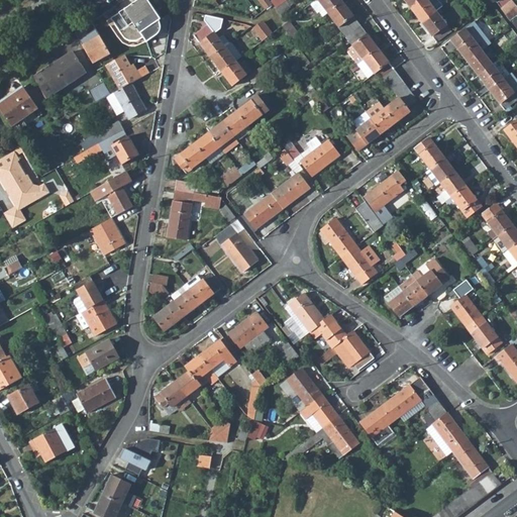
[(134,0),(111,16),(119,30),(123,34),(125,37),(129,38),(134,40),(139,39),(143,37),(146,42),(156,36),(159,29),(160,25),(160,21),(159,19),(160,18),(147,0),(134,0)]
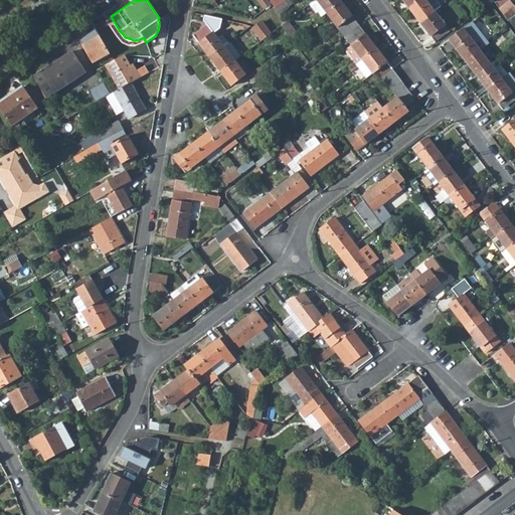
[(258,0),(265,8),(272,3),(269,0),(258,0)]
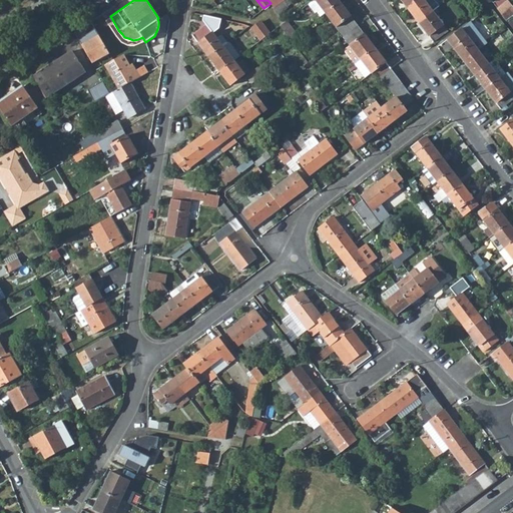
[(289,6),(284,0),(283,0),(276,6),(274,7),(278,14),(289,6)]
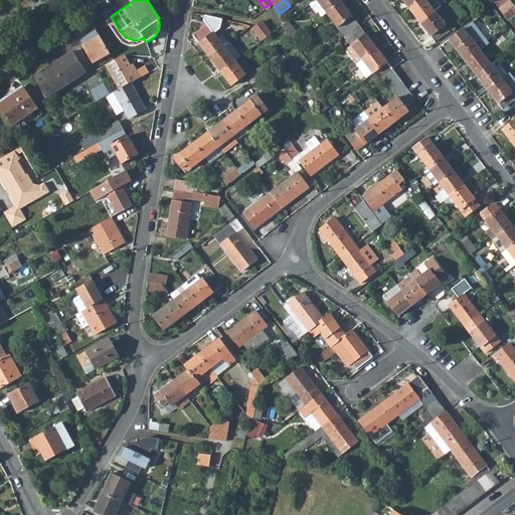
[(341,1),(339,0),(313,0),(309,3),(317,13),(318,12),(321,16),(327,12),(341,1)]
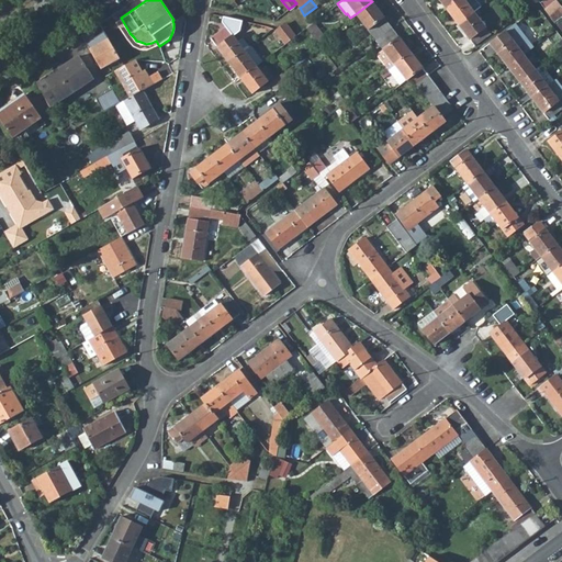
[(457,0),(446,8),(458,24),(474,12),(472,9),(464,0),(457,0)]
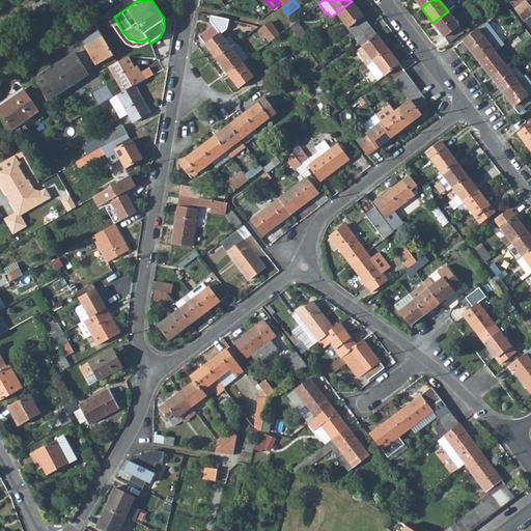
[(439,0),(446,8),(448,11),(454,5),(450,0),(439,0)]
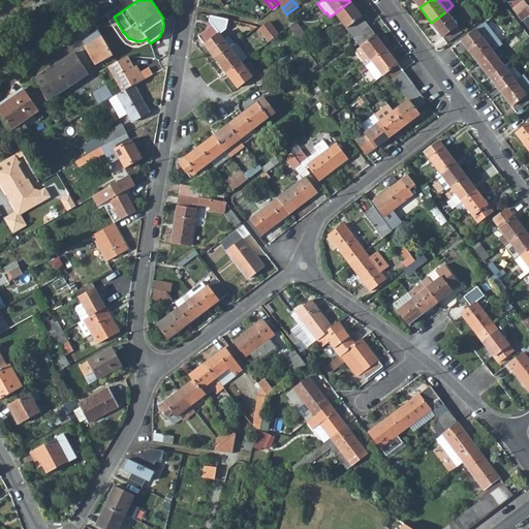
[(511,0),(508,3),(518,14),(528,7),(524,1),(522,2),(520,0),(511,0)]
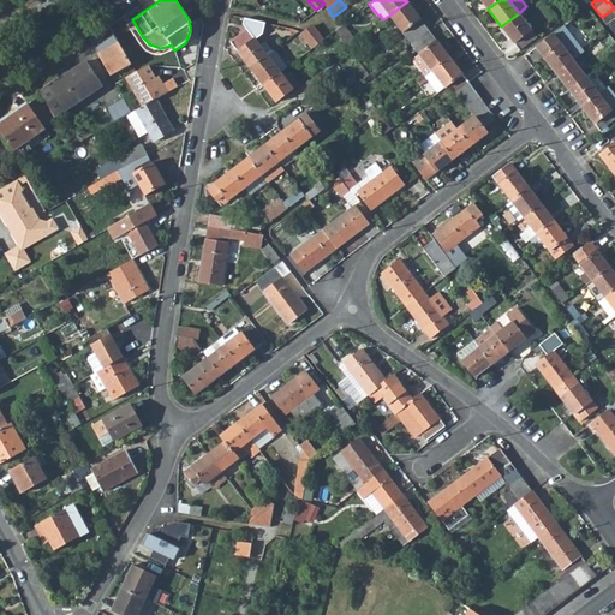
[(429,29),(407,1),(390,15),(412,42),(429,29)]
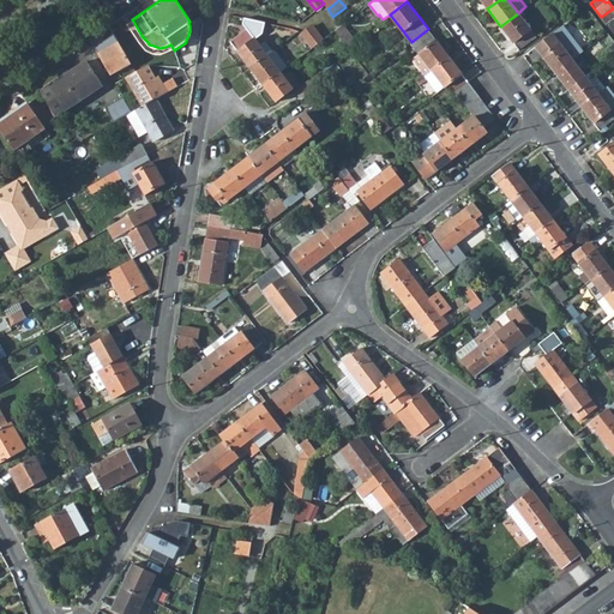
[(613,19),(613,7),(613,8),(601,17),(607,25),(613,19)]
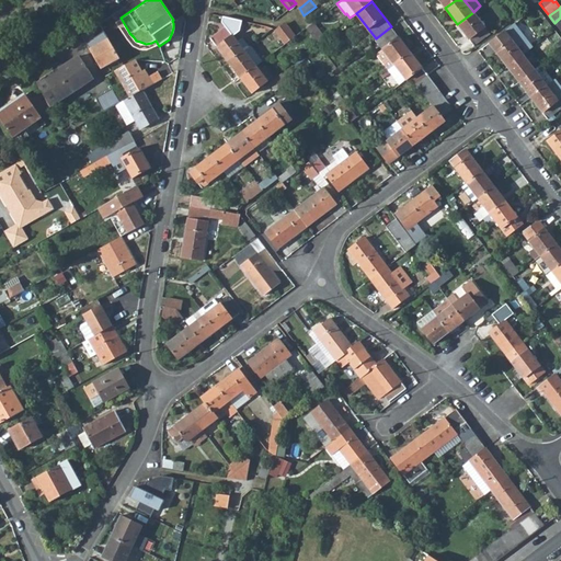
[(473,12),(457,24),(473,45),(488,34),(483,27),(484,26),(473,12)]
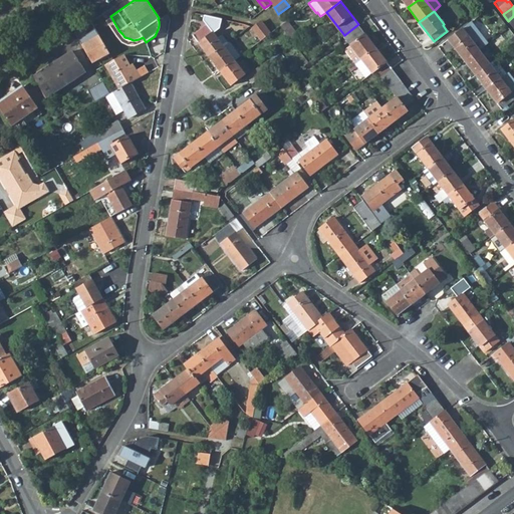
[(280,24),(291,38),(297,33),(287,19),(284,21),(280,24)]
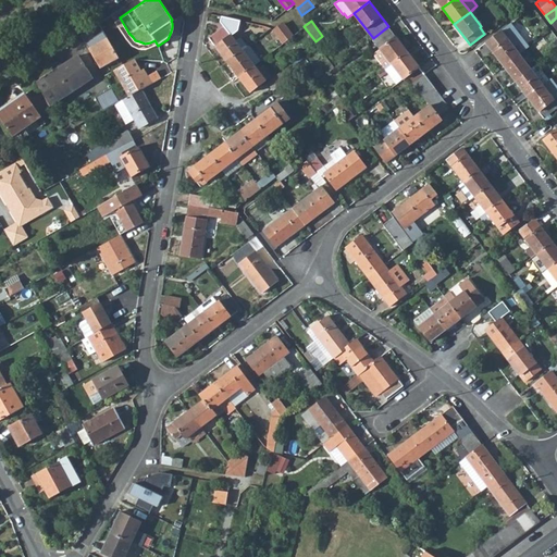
[(293,35),(283,22),(274,28),(284,41),(293,35)]
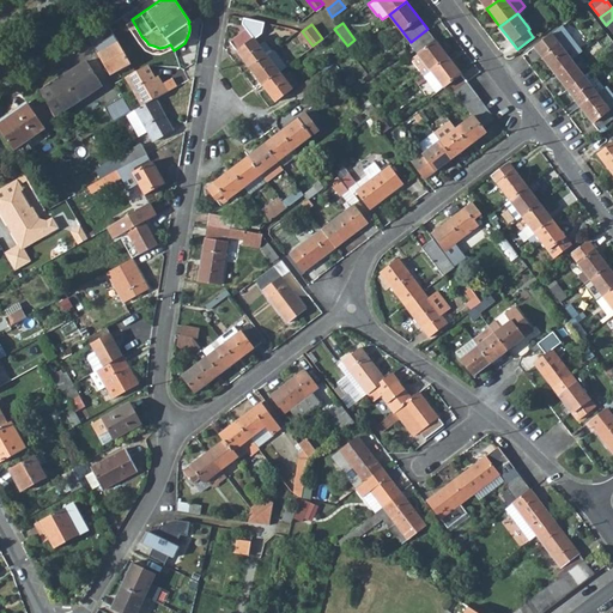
[(431,70),(448,56),(428,29),(411,42),(419,54),(413,60),(424,74),(431,70)]
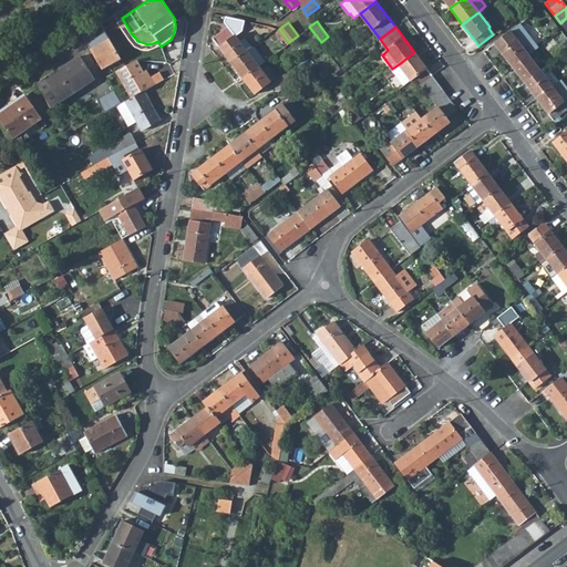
[(228,28),(213,39),(230,62),(246,50),(228,28)]
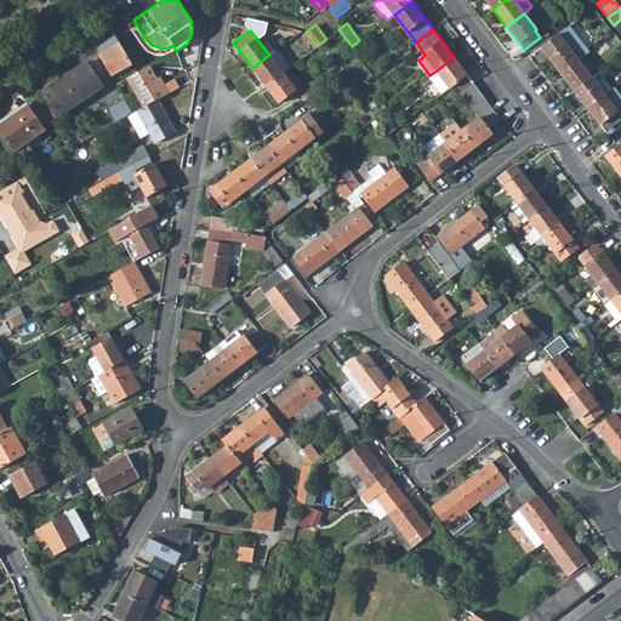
[(586,55),(573,39),(570,40),(565,33),(542,50),(562,74),(579,61),(586,55)]
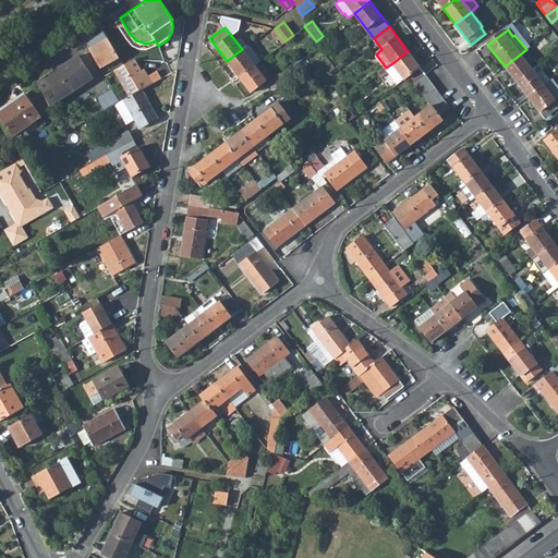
[(86,43),(100,69),(119,58),(105,33),(86,43)]
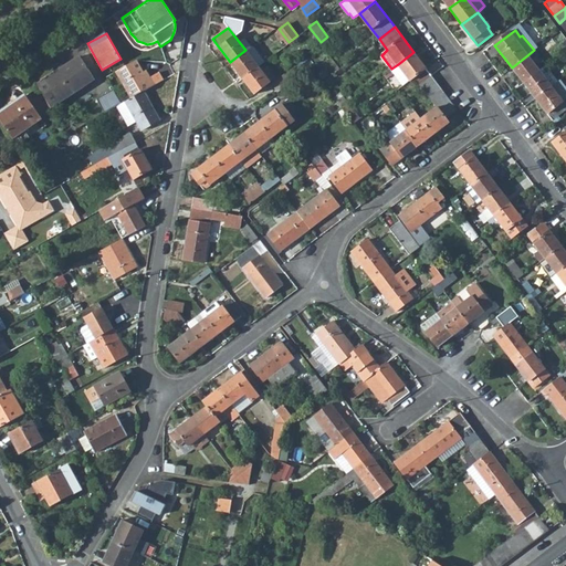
[(245,38),(242,41),(259,64),(263,61),(245,38)]
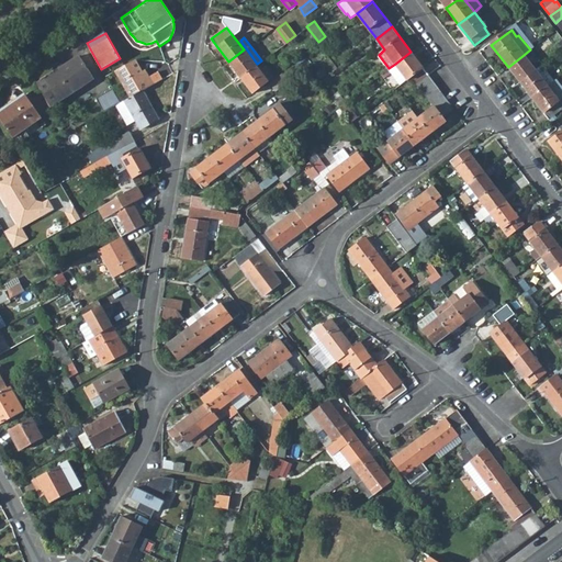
[(244,49),(228,62),(240,78),(256,66),(244,49)]
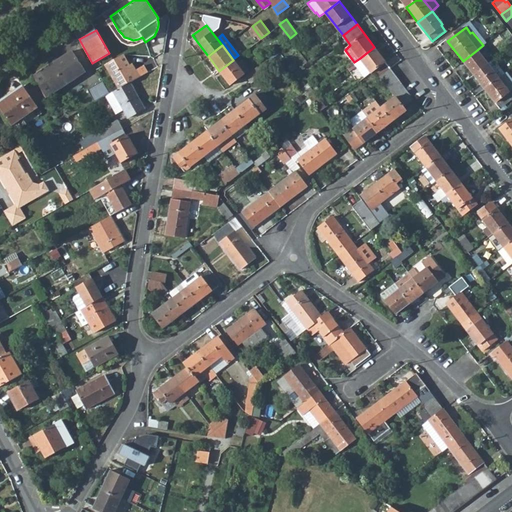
[(483,45),(477,50),(485,60),(491,56),(483,45)]
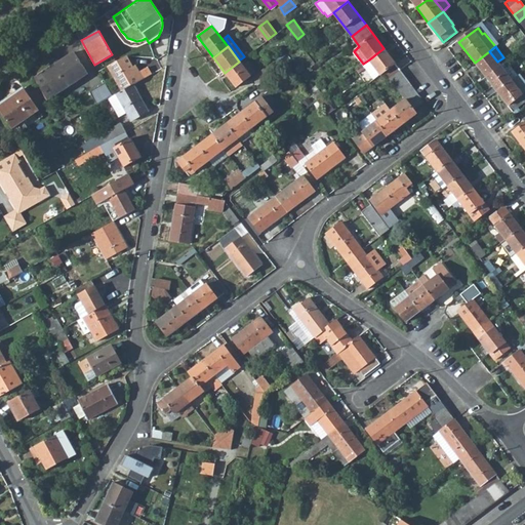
[(399,69),(384,48),(369,59),(380,75),(385,72),(389,77),(399,69)]
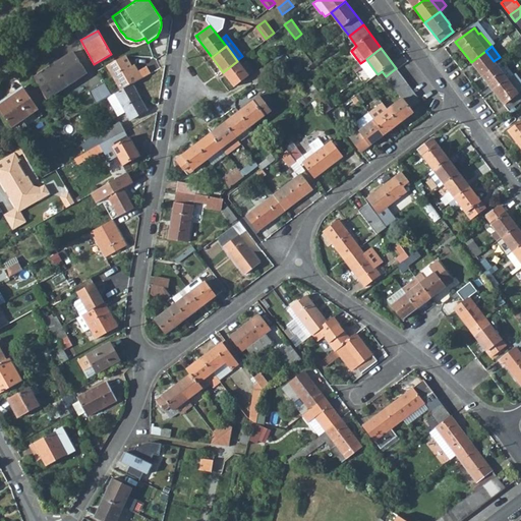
[(85,71),(73,51),(42,70),(33,75),(45,95),(53,91),(85,71)]
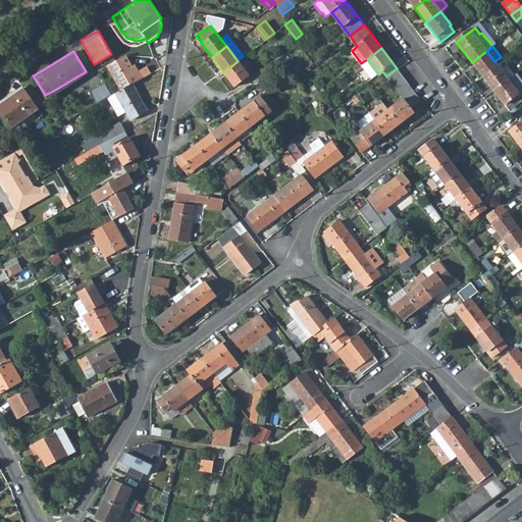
[(482,76),(498,65),(494,61),(486,51),(472,62),(482,76)]
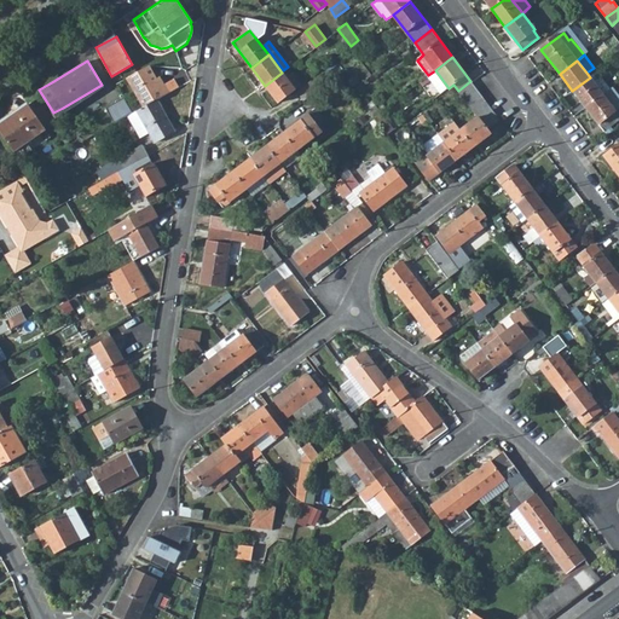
[(127,81),(131,86),(143,109),(157,100),(172,92),(167,86),(166,86),(163,88),(157,80),(151,67),(127,81)]
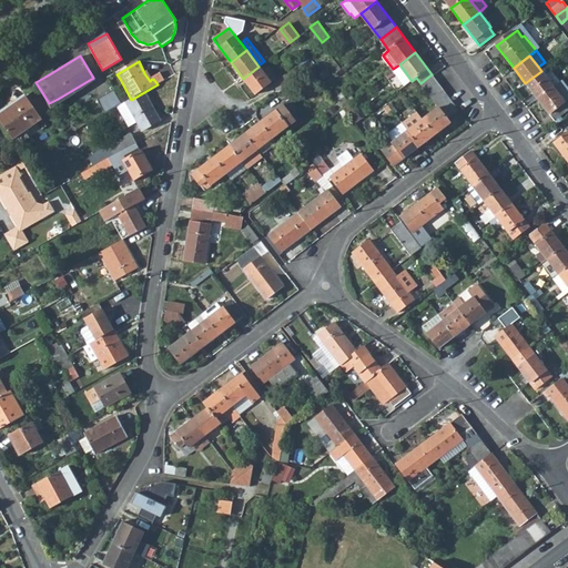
[(393,69),(405,85),(412,81),(399,64),(393,69)]
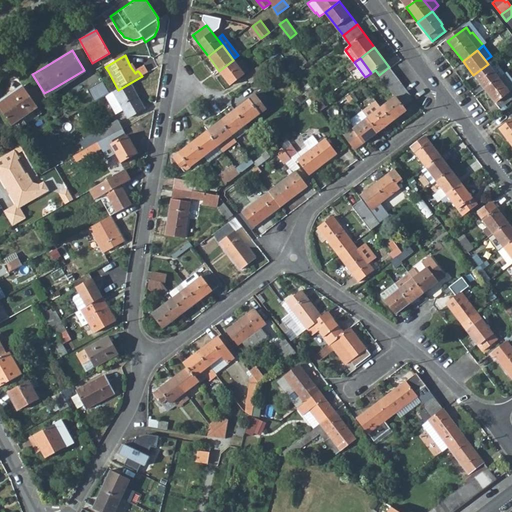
[(219,71),(230,85),(244,74),(233,60),(219,71)]
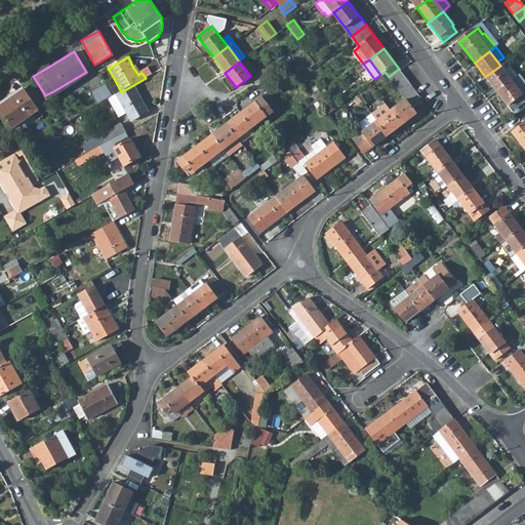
[(511,80),(500,66),(485,77),(496,91),(511,80)]
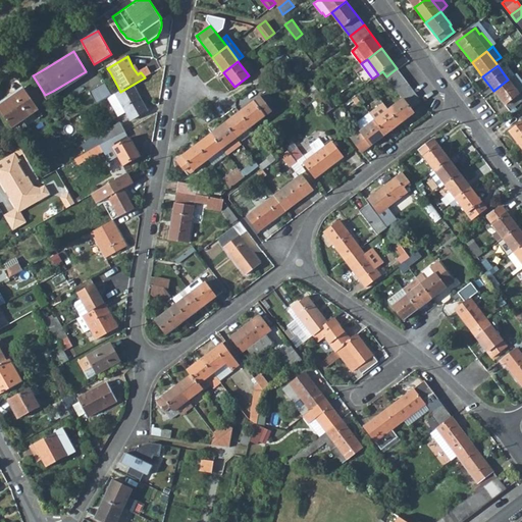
[(267,73),(261,66),(249,75),(255,84),(267,73)]
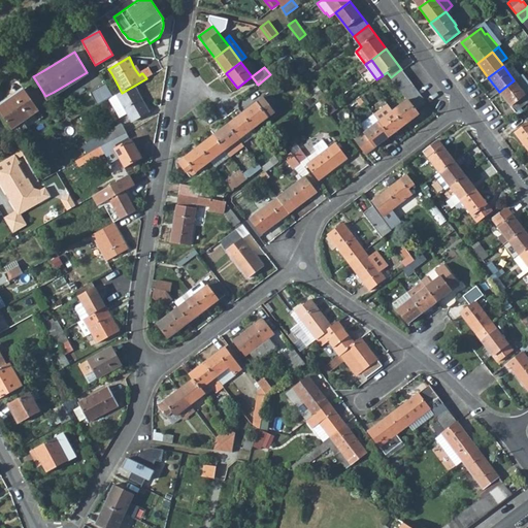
[(406,76),(401,69),(391,77),(396,85),(406,76)]
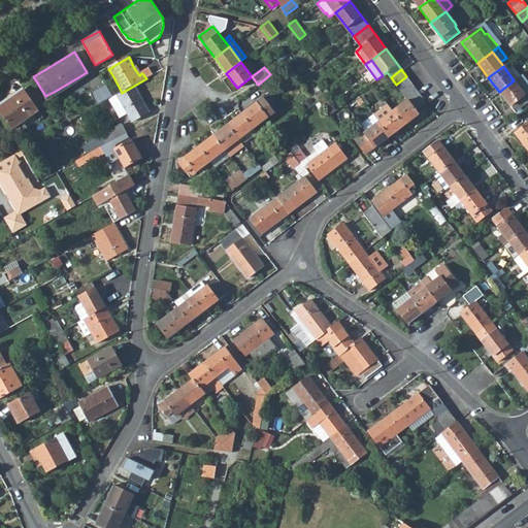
[(514,80),(525,95),(527,92),(527,86),(520,75),(514,80)]
